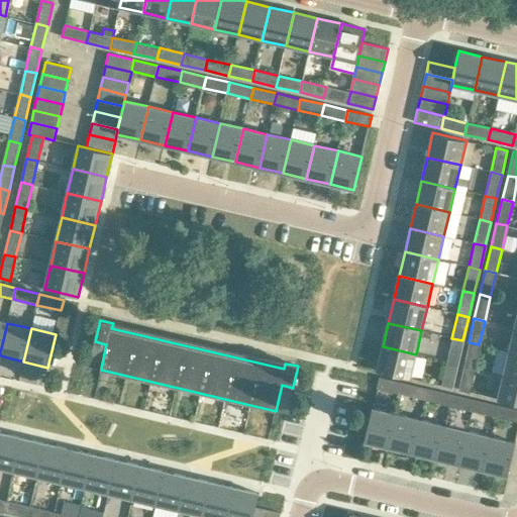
[(451,338),(446,362),(457,365),(462,340),(451,338)]
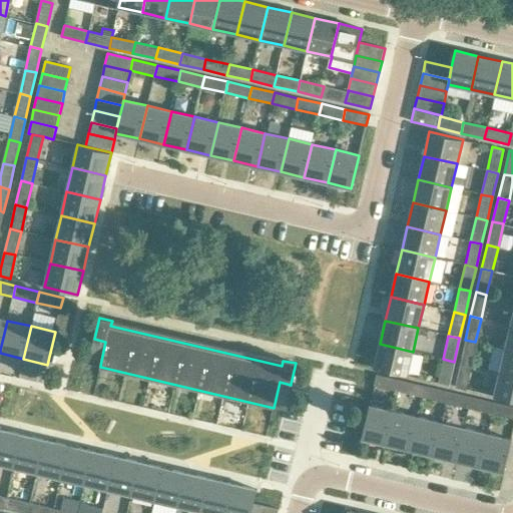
[(459,363),(470,366),(475,342),(465,340),(459,363)]
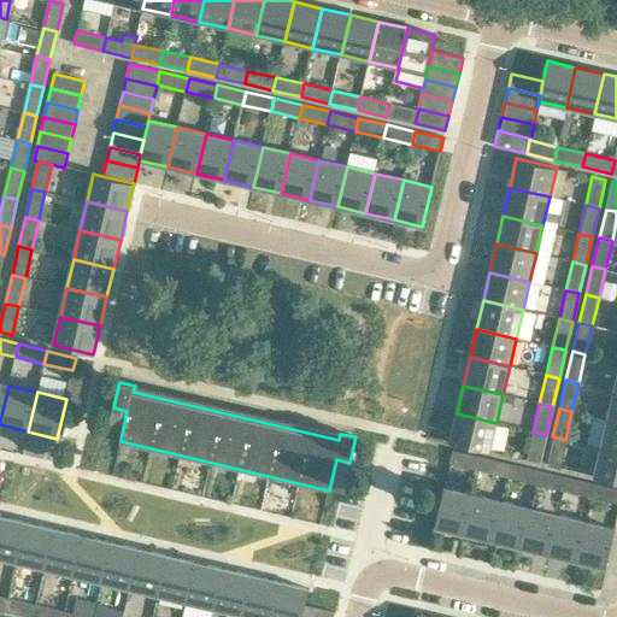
[(489,452),(497,423),(457,413),(450,442),(489,452)]
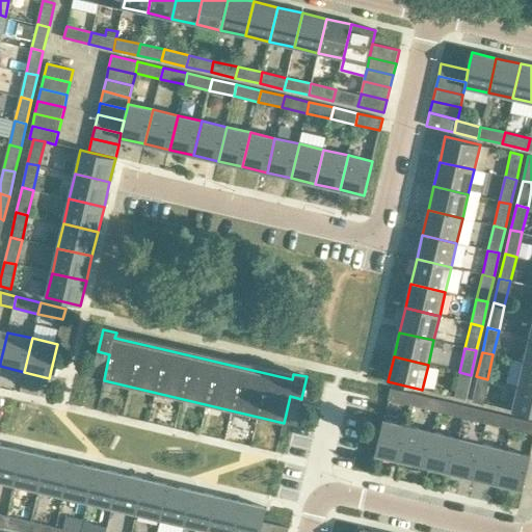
[(531,389),(531,364),(524,362),(519,387),(531,389)]
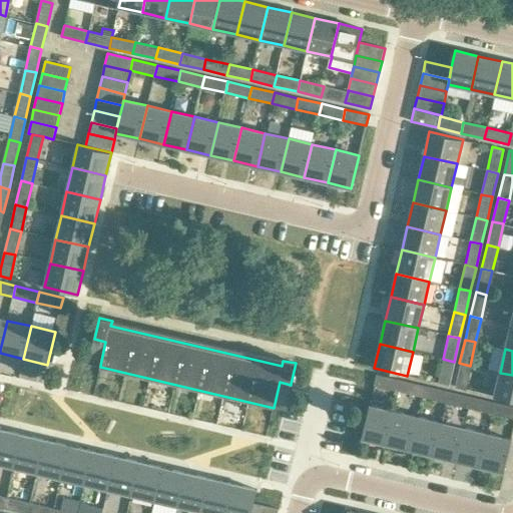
[(443,359),(437,383),(448,385),(454,362),(443,359)]
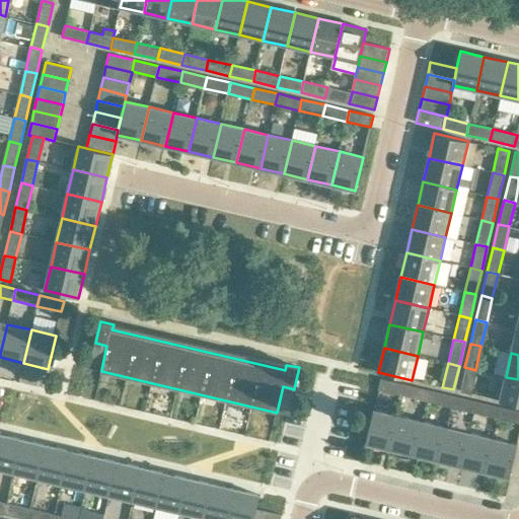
[(469,393),(475,370),(464,367),(458,391),(469,393)]
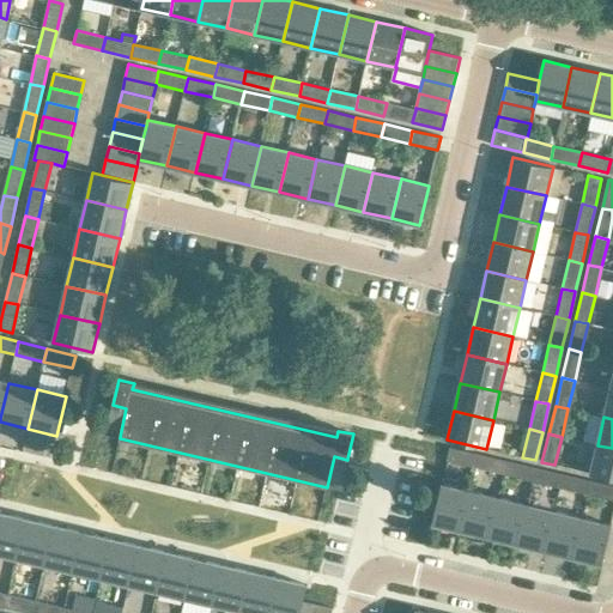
[(612,478),(612,448),(598,445),(590,473),(612,478)]
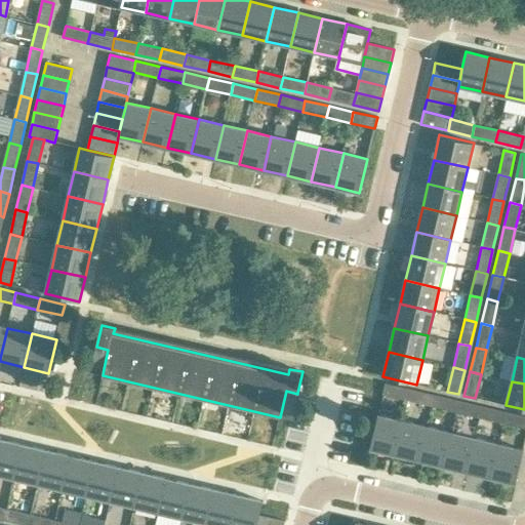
[(382,395),(407,400),(410,389),(386,384),(382,395)]
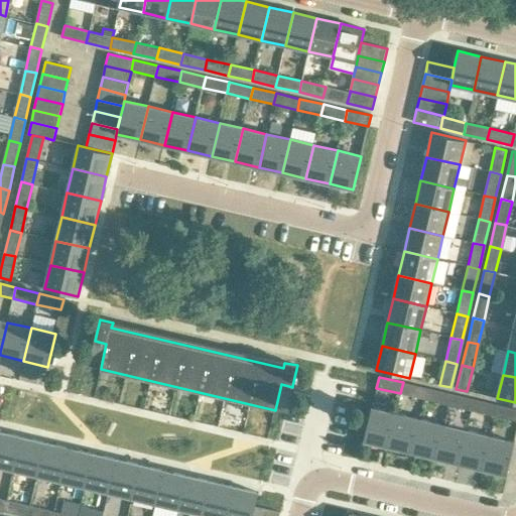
[(400,393),(424,399),(426,388),(403,382),(400,393)]
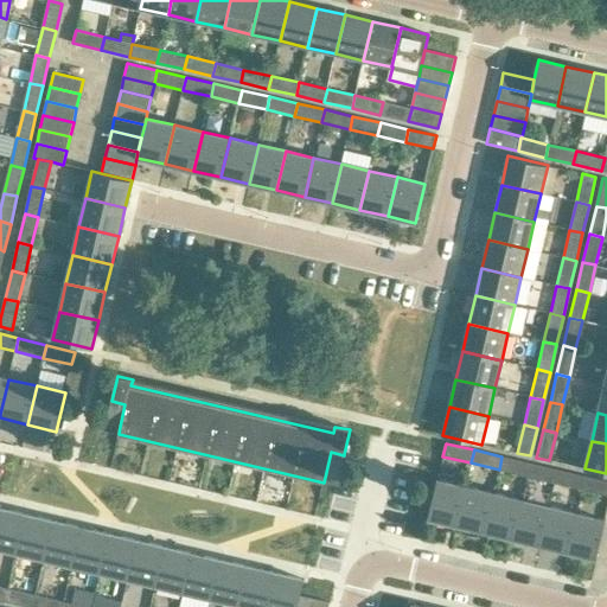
[(499,470),(526,477),(530,464),(502,457),(499,470)]
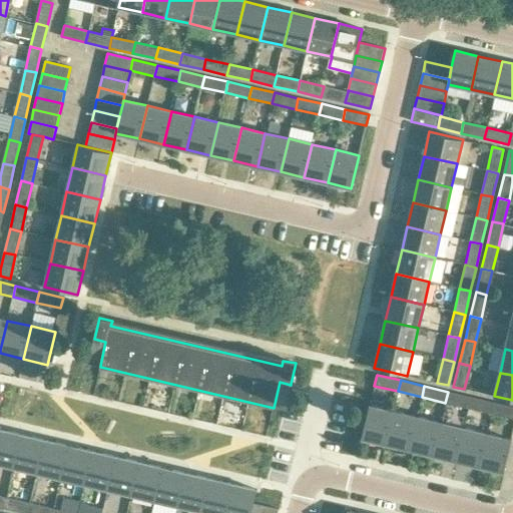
[(445,403),(469,408),(472,397),(448,392),(445,403)]
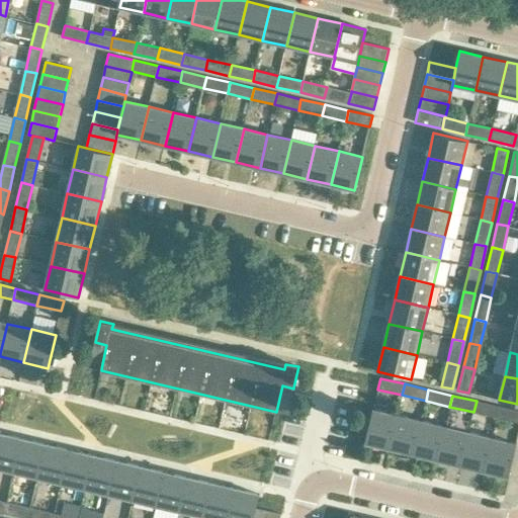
[(473,412),(498,418),(500,407),(477,401),(473,412)]
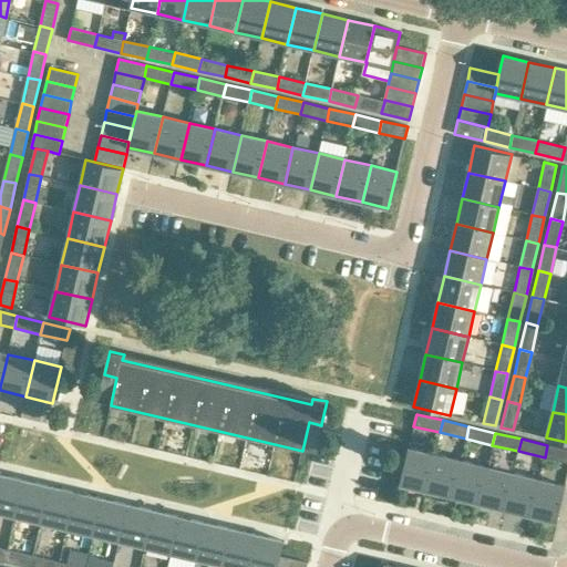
[(566,449),(547,445),(545,457),(566,462),(566,449)]
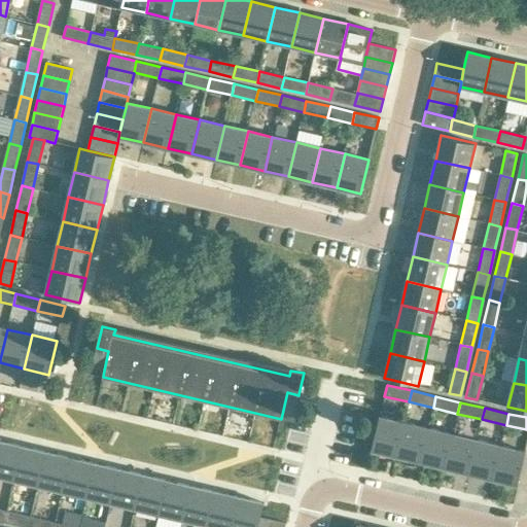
[(395,456),(403,422),(380,416),(372,450),(395,456)]
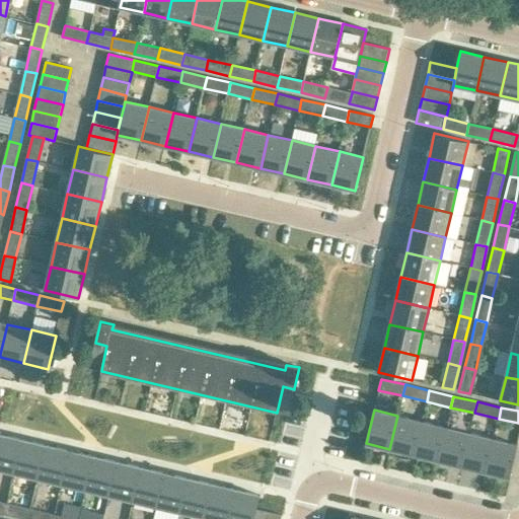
[(389,449),(414,454),(422,422),(397,416),(389,449)]
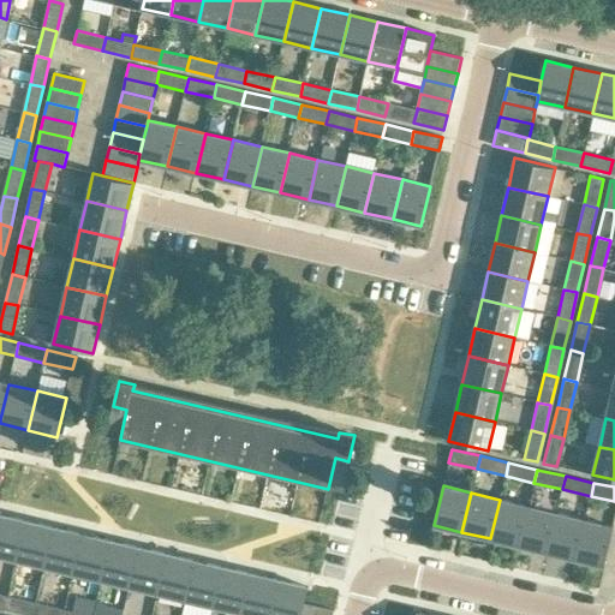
[(519,545),(529,506),(500,500),(490,538),(519,545)]
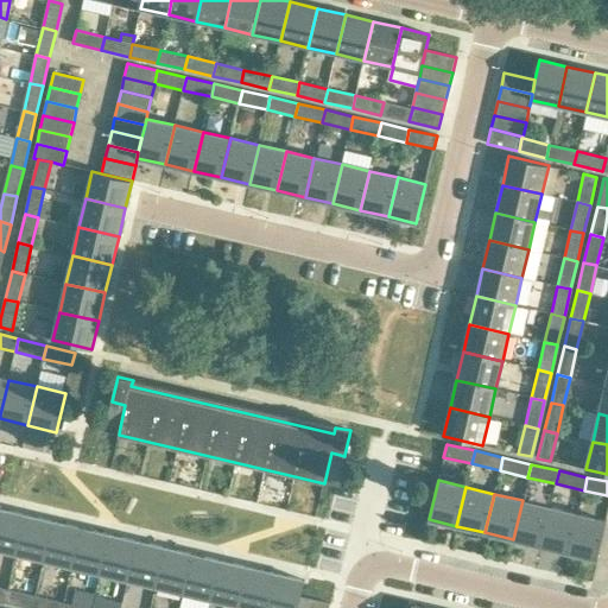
[(513,539),(540,546),(550,507),(523,500),(513,539)]
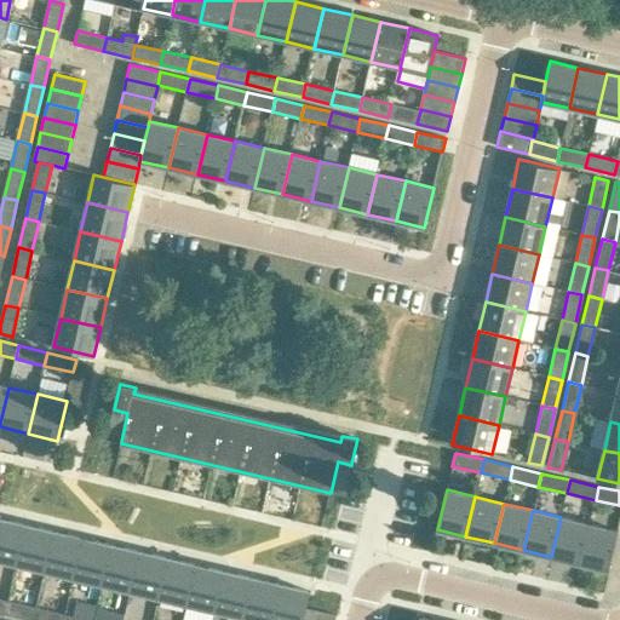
[(580,563),(590,524),(561,517),(551,557),(580,563)]
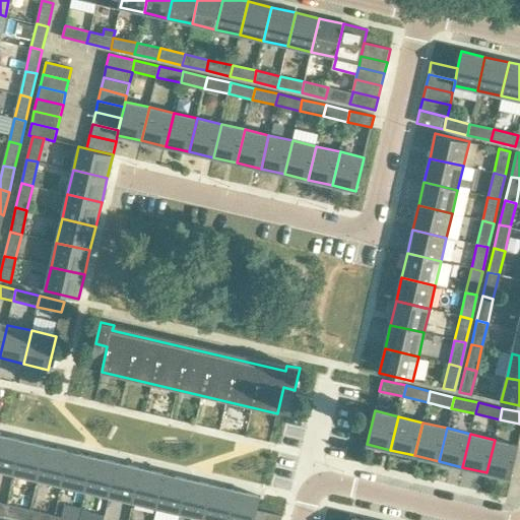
[(21,440),(0,435),(0,470),(13,473),(21,440)]
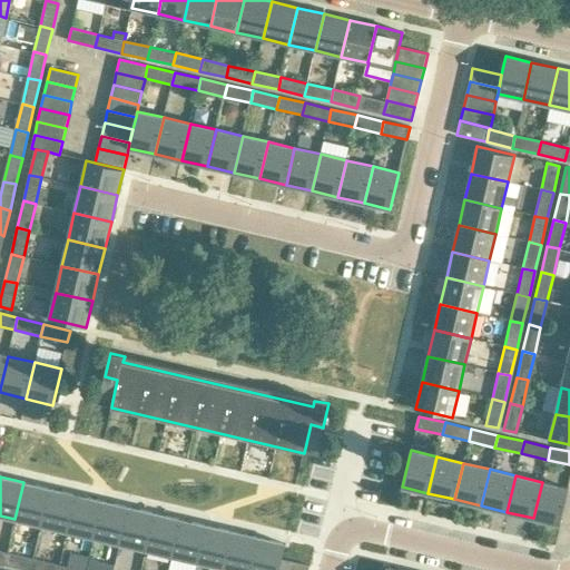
[(49,489),(23,482),(15,519),(41,526),(49,489)]
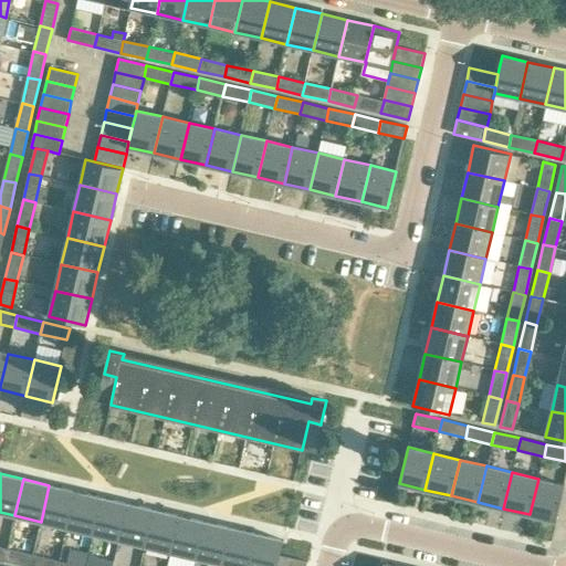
[(530,514),(556,521),(564,484),(538,479),(530,514)]
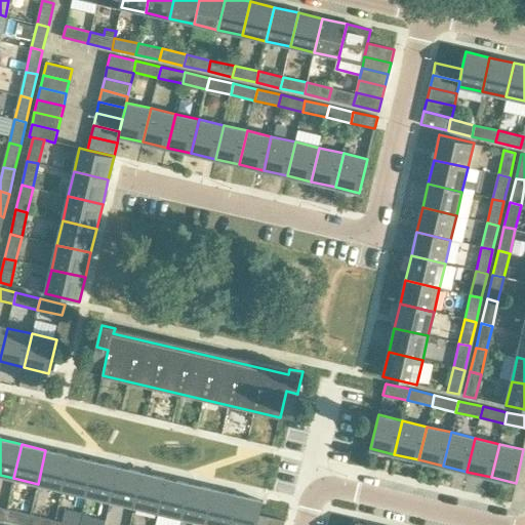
[(70,455),(45,450),(38,484),(62,489),(70,455)]
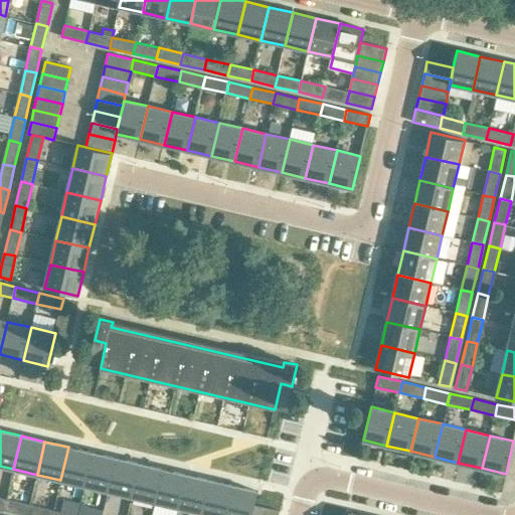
[(92,453),(68,447),(60,480),(84,486),(92,453)]
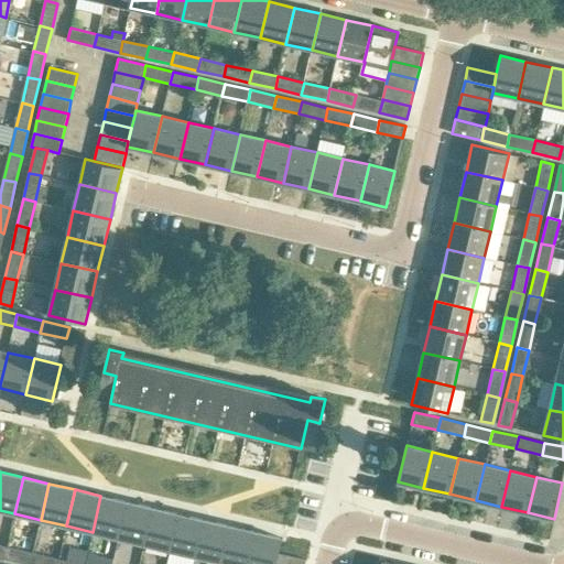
[(127,501),(100,496),(93,532),(118,538),(127,501)]
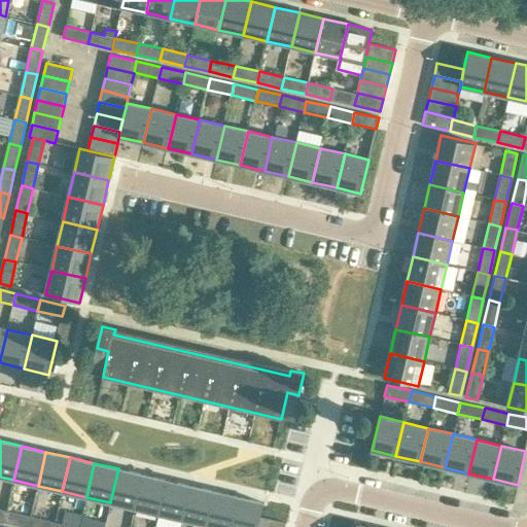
[(191,486),(167,480),(159,514),(183,520),(191,486)]
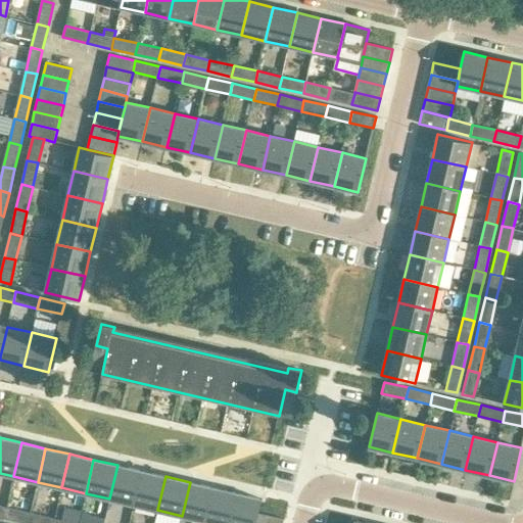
[(214,487),(190,482),(182,516),(205,521),(214,487)]
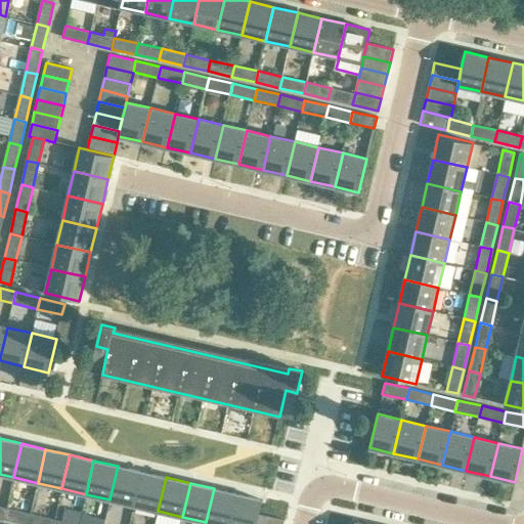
[(230,523),(238,494),(214,488),(206,522),(214,523),(230,523)]
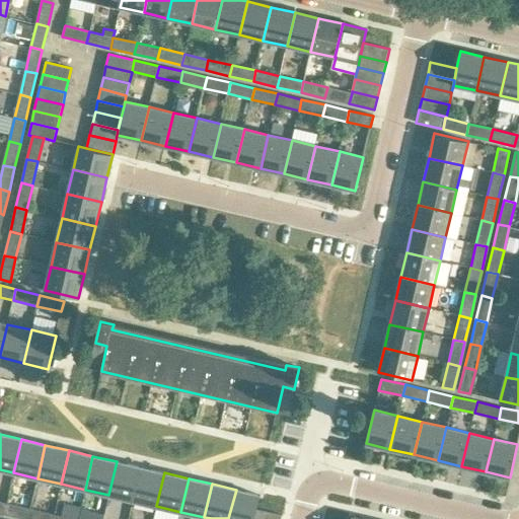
[(252,518),(255,509),(256,509),(260,495),(236,490),(228,518),(252,518)]
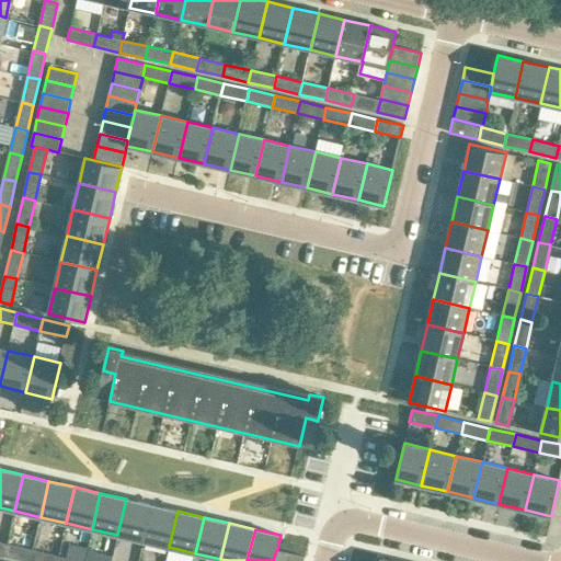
[(26,560),(30,560),(32,550),(7,544),(3,556),(26,560)]
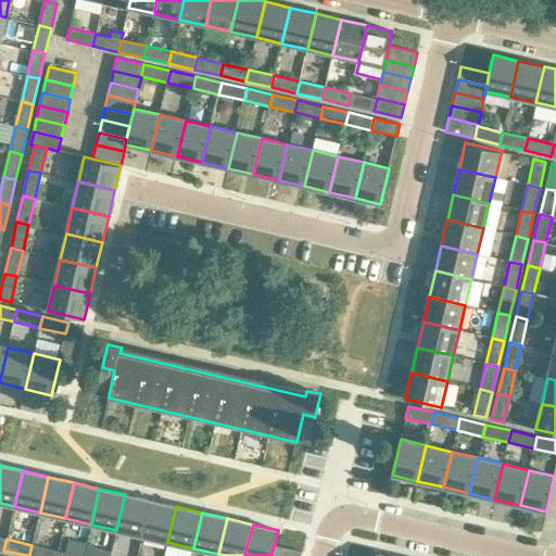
[(55,555),(58,551),(32,545),(29,555),(55,555)]
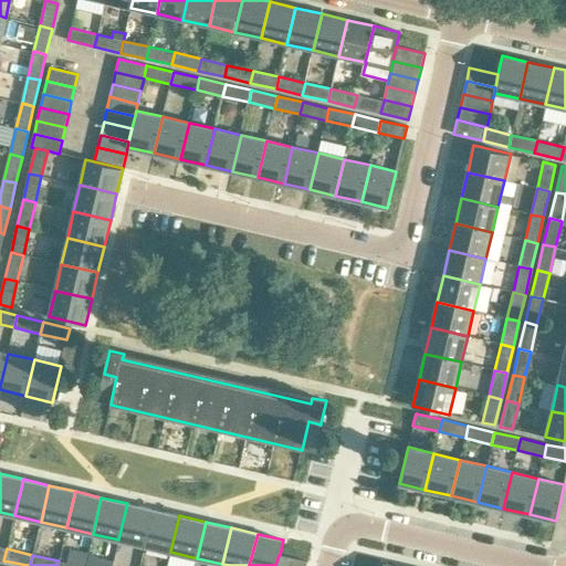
[(275,565),(306,565),(307,562),(280,555),(279,555),(275,565)]
